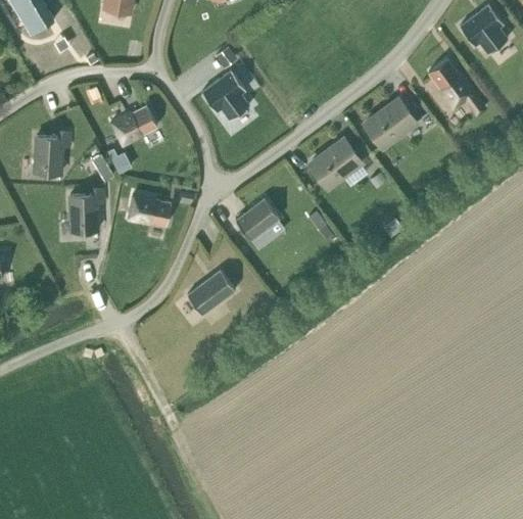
[(57,26),(44,0),(17,0),(15,1),(34,38),(57,26)]
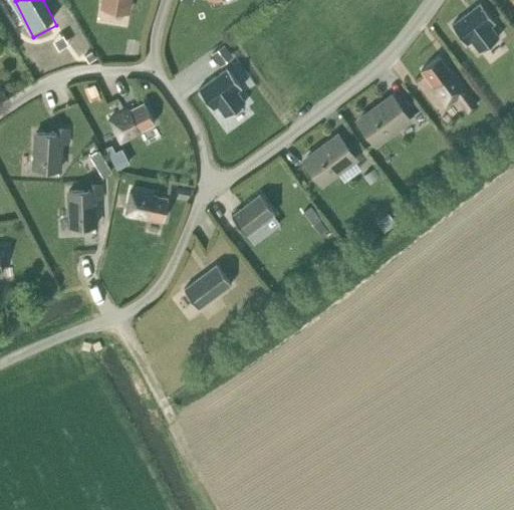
[(103,0),(101,10),(127,15),(130,0),(103,0)]
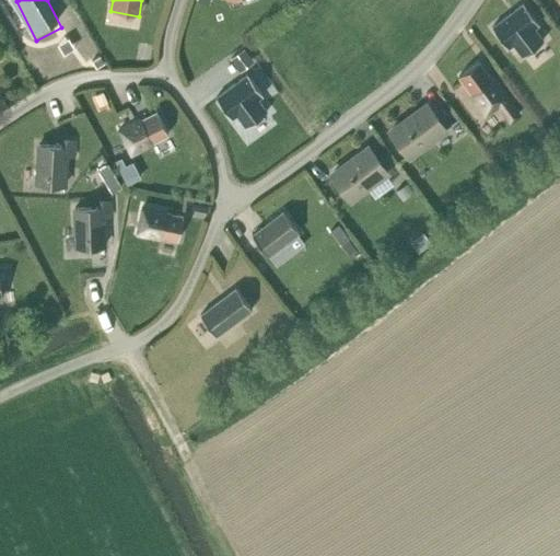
[(544,43),(534,32),(539,27),(523,7),(492,31),(508,51),(513,47),(523,59),(544,43)]
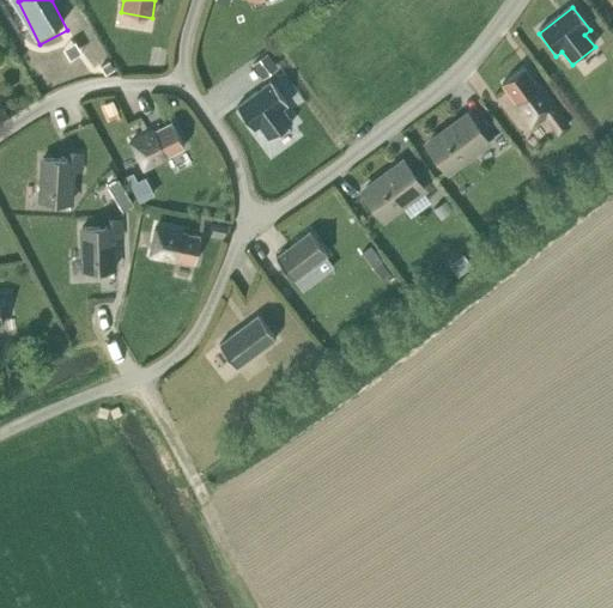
[(109,66),(101,71),(105,79),(114,74),(109,66)]
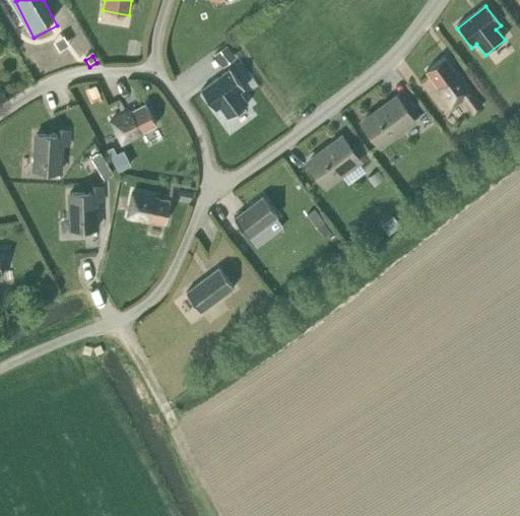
[(459,76),(458,77),(444,60),(427,74),(440,91),(438,92),(451,109),(461,101),(473,117),(484,109),(472,92),(471,93),(459,76)]
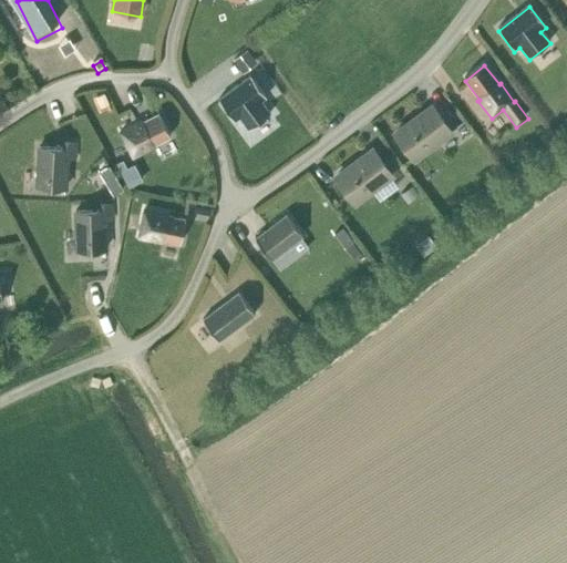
[(248,132),(270,116),(261,104),(266,100),(250,79),(218,102),(235,123),(239,120),(248,132)]
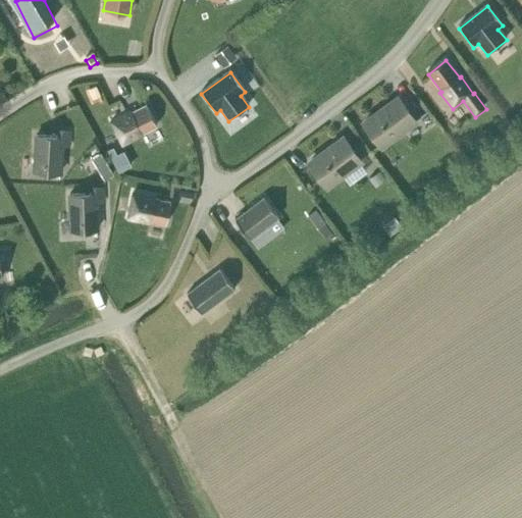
[(399,100),(363,125),(378,146),(413,120),(399,100)]
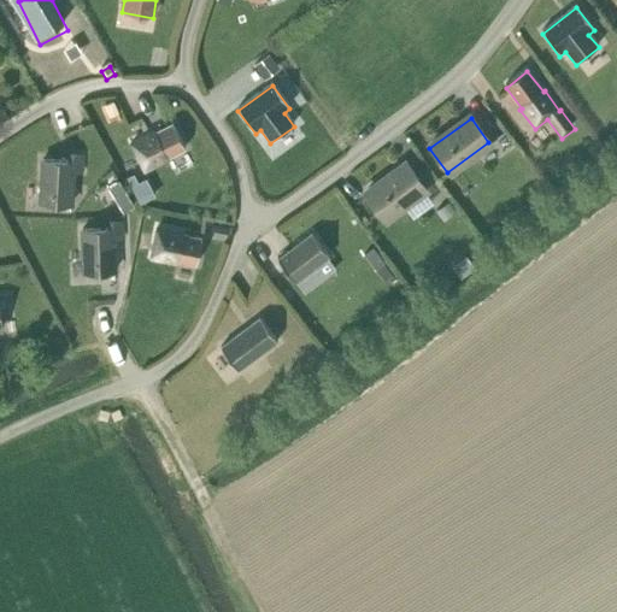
[(145,174),(166,163),(166,160),(184,152),(172,127),(154,136),(153,135),(130,146),(145,174)]
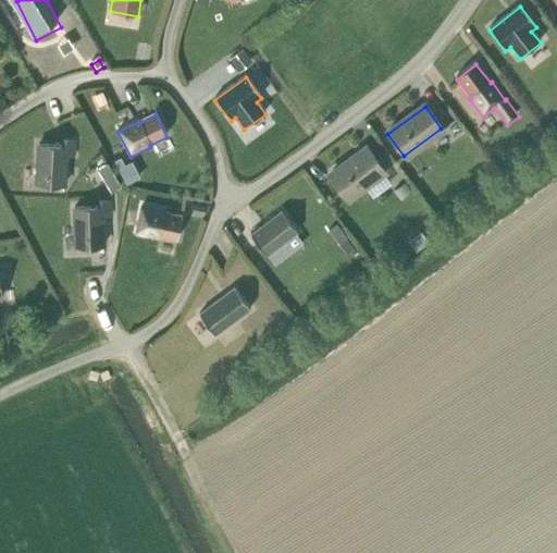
[(556,130),(553,124),(545,130),(552,139),(556,135),(556,130)]
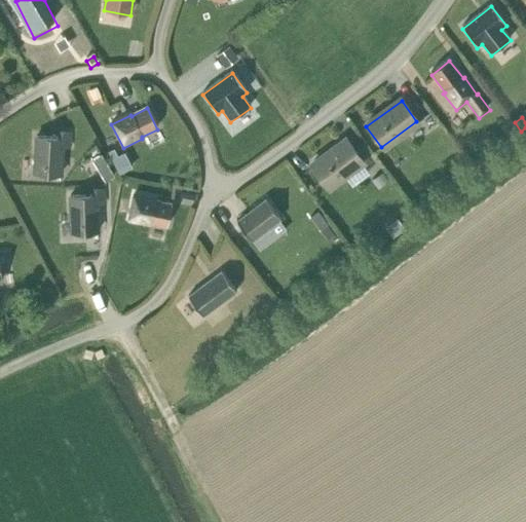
[(63,149),(69,149),(70,136),(60,136),(60,141),(36,139),(34,176),(61,177),(63,149)]
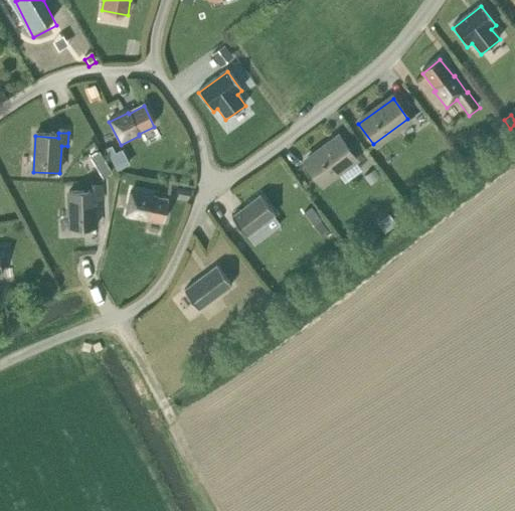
[(319,183),(353,158),(339,138),(305,164),(319,183)]
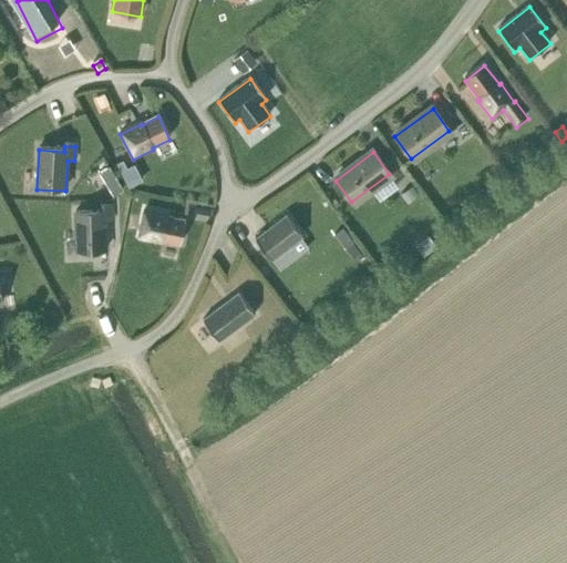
[(121,174),(126,172),(123,164),(116,167),(121,174)]
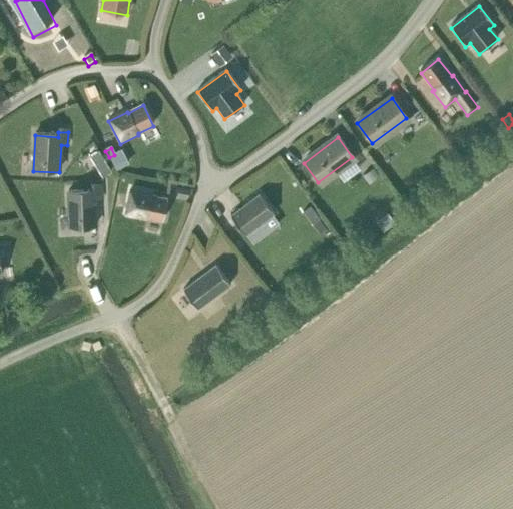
[(96,169),(102,179),(111,174),(104,163),(96,169)]
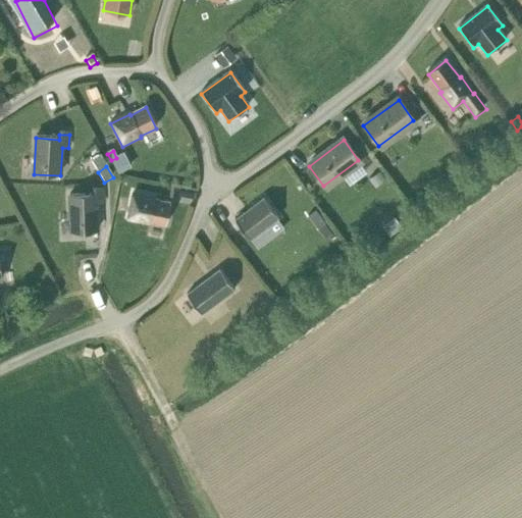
[(369,182),(375,190),(385,184),(379,174),(369,182)]
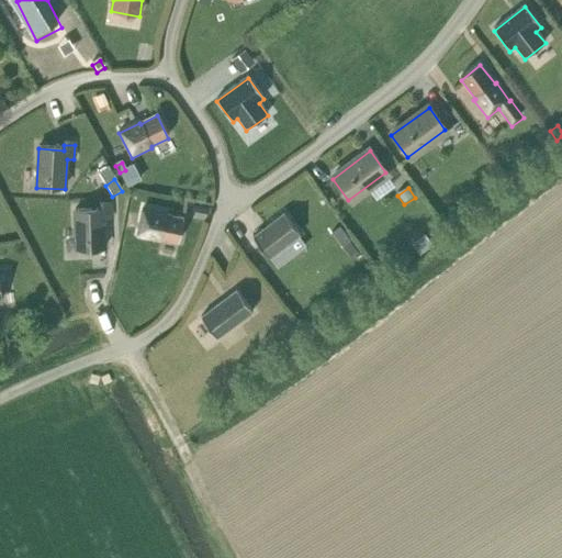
[(103,220),(111,220),(110,205),(99,207),(99,212),(75,212),(76,252),(105,249),(103,220)]
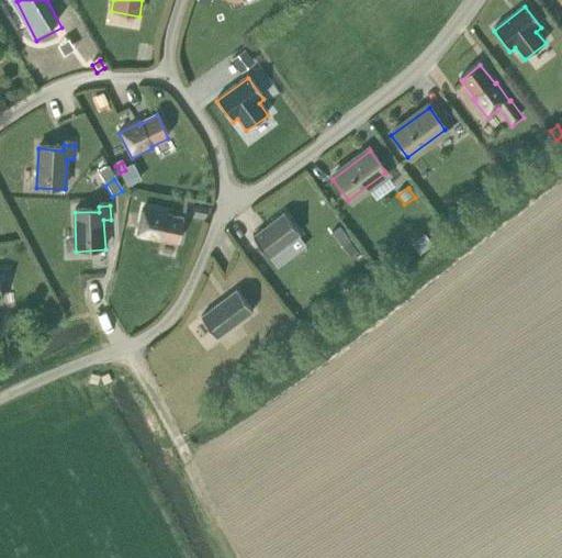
[(159,241),(178,245),(183,221),(165,216),(165,214),(143,210),(137,238),(159,243),(159,241)]
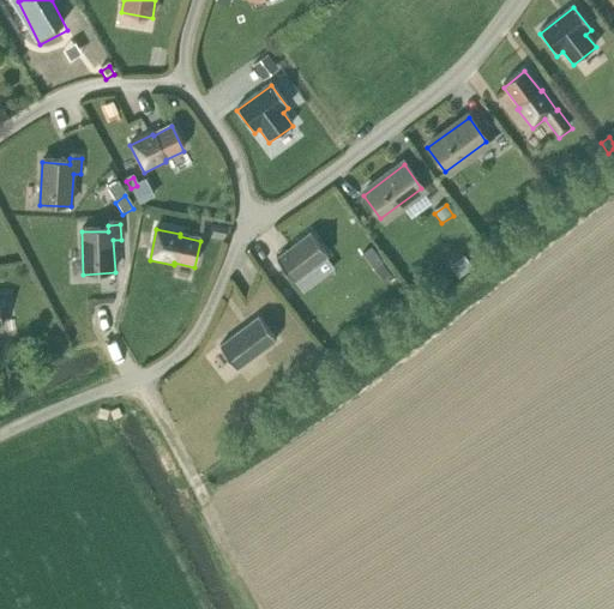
[(294,284),(327,258),(311,235),(276,261),(294,284)]
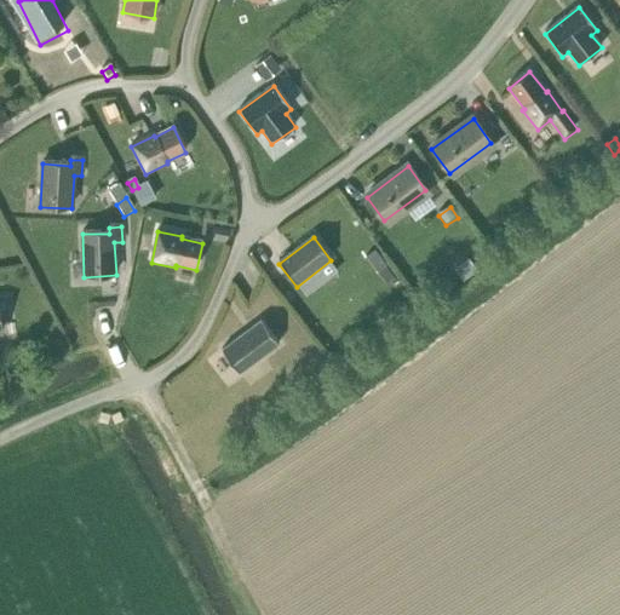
[(386,269),(378,275),(385,286),(394,280),(386,269)]
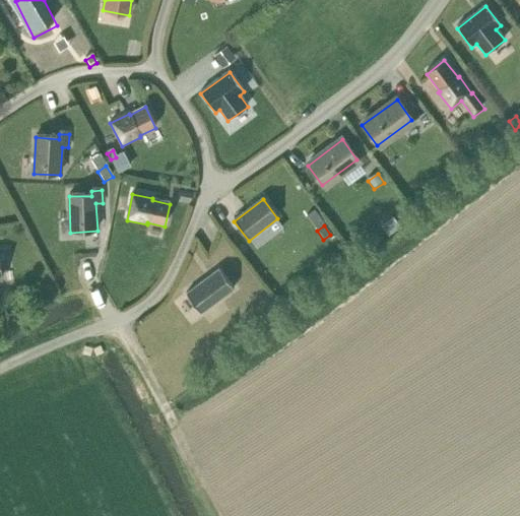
[(219,270),(185,296),(200,315),(234,289),(219,270)]
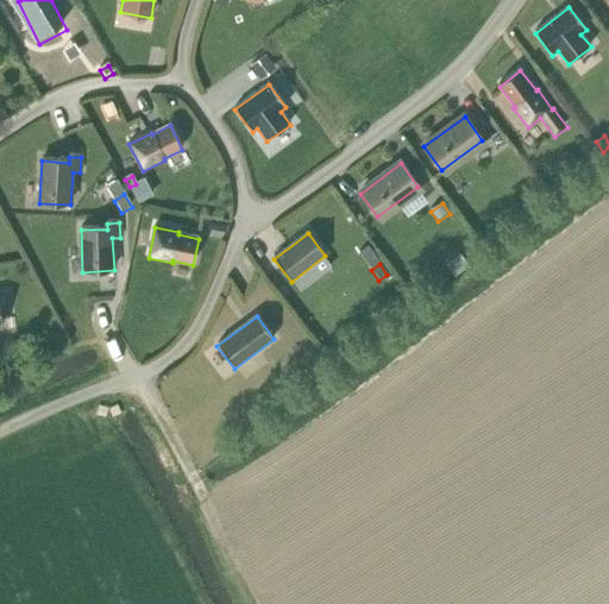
All buildings are outlined.
